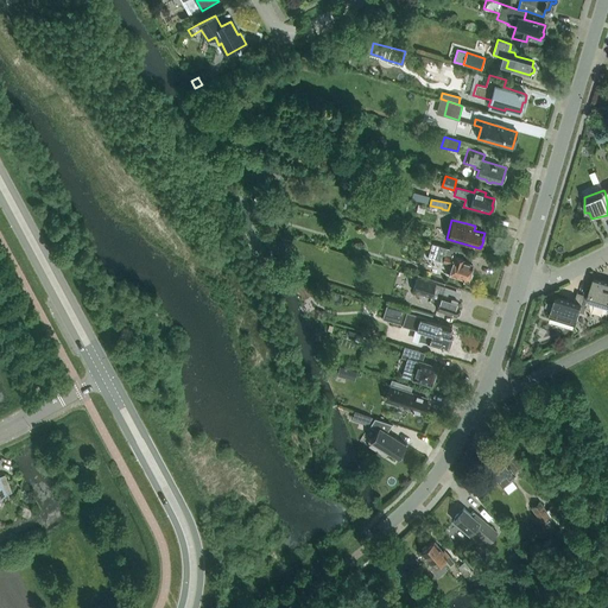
[(428,257),(443,261),(451,265),(449,274),(468,280),(468,279),(470,278),(472,273),(470,271),(473,265),(463,261),(463,259),(454,257),(454,258),(450,257),(453,251),(431,244),(428,257)]
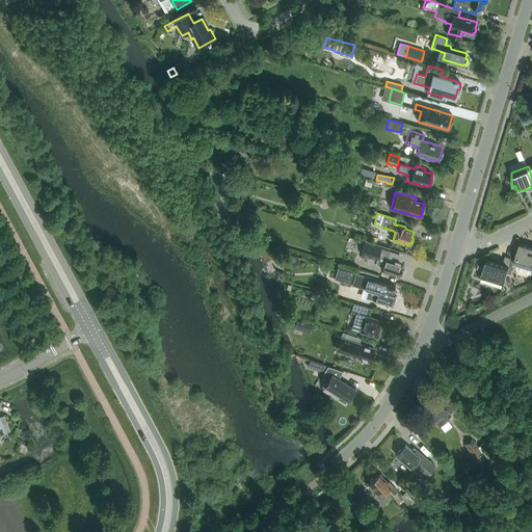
[(403,263),(400,262),(402,256),(365,242),(361,255),(376,260),(376,262),(383,264),(381,270),(399,276),(399,275),(401,274),(403,270),(401,268),(403,263)]
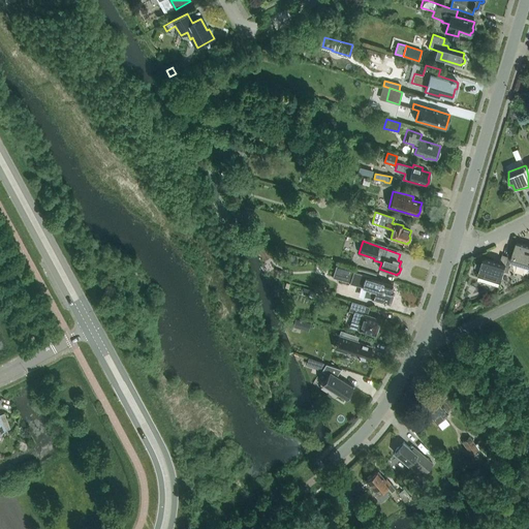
[(528,245),(516,242),(511,258),(528,262),(528,245)]
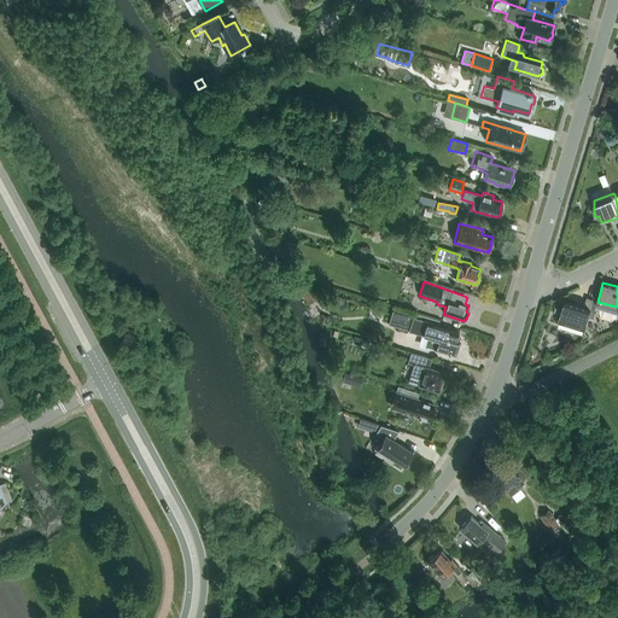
[(310,290),(302,293),(307,302),(315,297),(310,290)]
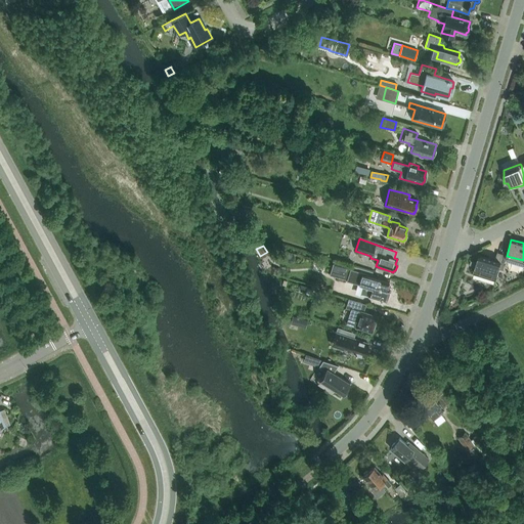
[(478,256),(476,262),(474,271),(496,278),(499,268),(500,262),(503,254),(497,252),(494,260),(478,256)]
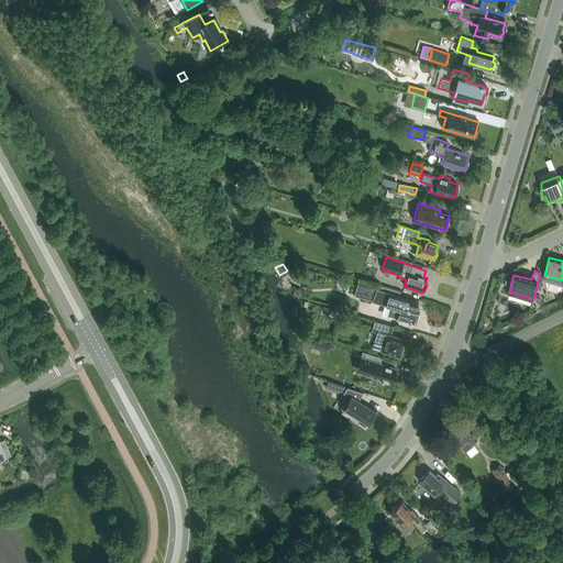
[(373,300),(376,288),(357,282),(354,295),(373,300)]
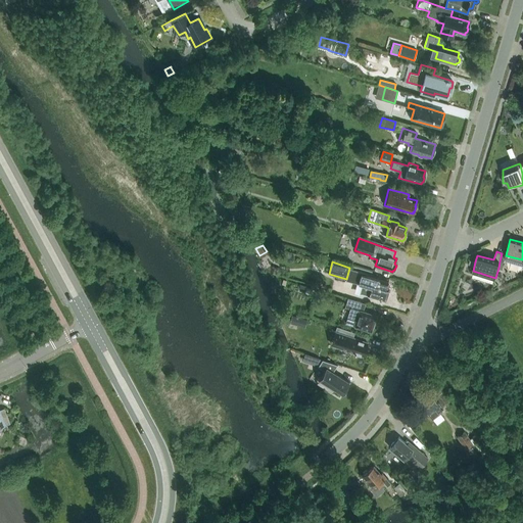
[(360,292),(385,299),(389,287),(387,287),(388,282),(367,275),(367,273),(349,268),(349,271),(346,280),(363,284),(360,292)]
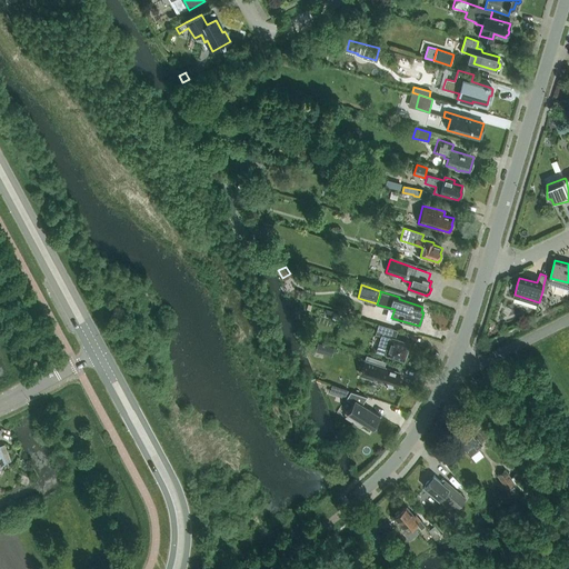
[(376,350),(403,359),(403,358),(405,357),(407,353),(406,352),(409,343),(395,338),(397,330),(379,323),(376,333),(381,335),(376,350)]
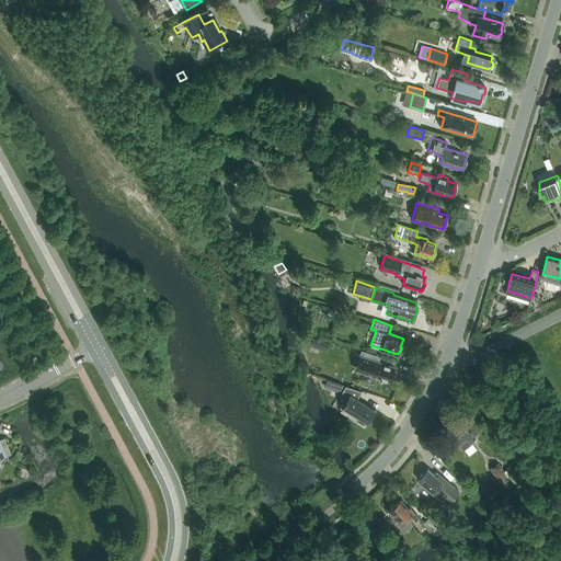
[(328,351),(330,343),(313,339),(309,352),(318,355),(319,348),(328,351)]
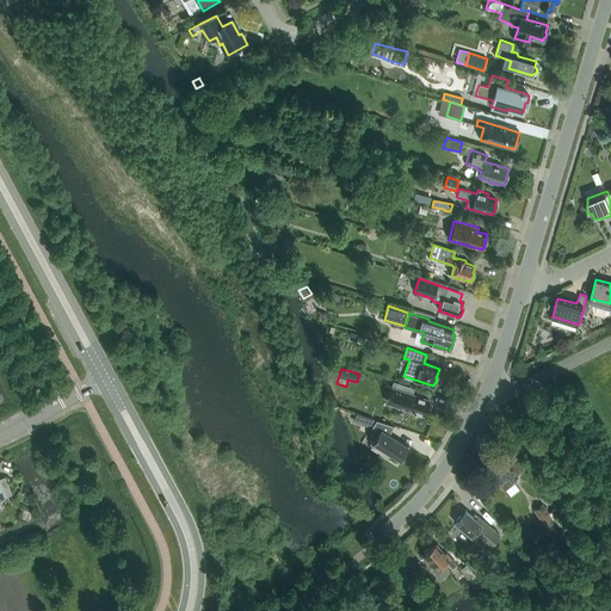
[(394,393),(392,400),(399,402),(397,406),(417,412),(415,413),(421,415),(423,414),(424,414),(430,400),(412,394),(412,393),(408,392),(409,387),(394,382),(390,392),(394,393)]
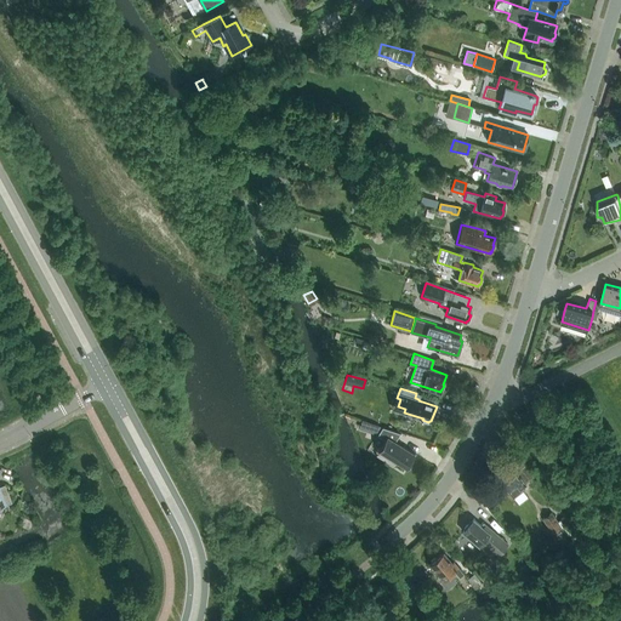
[(376,425),(371,431),(377,434),(382,427),(376,425)]
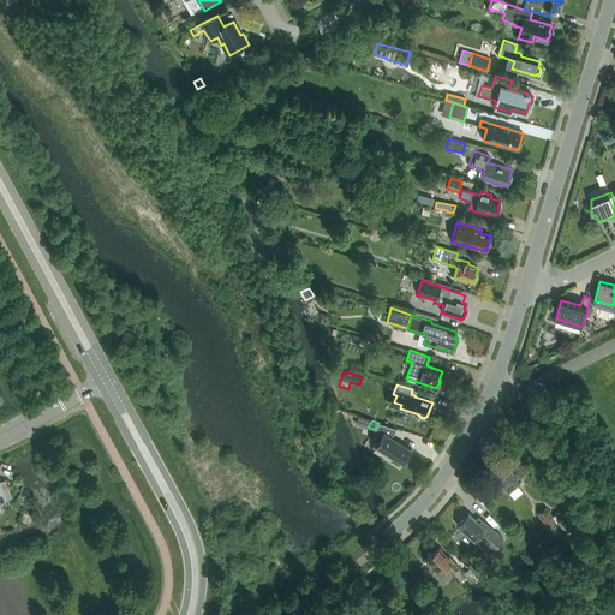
[(396,429),(378,423),(374,430),(374,431),(381,436),(375,446),(402,463),(411,449),(392,437),(396,429)]
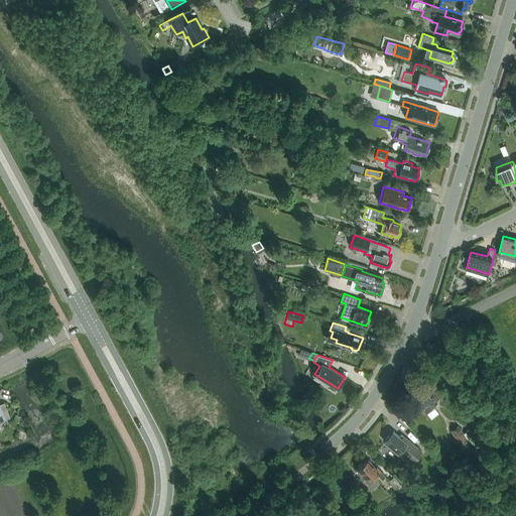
[(417,400),(424,410),(431,419),(438,413),(431,405),(436,401),(432,395),(430,396),(425,390),(422,392),(419,388),(417,389),(415,387),(411,390),(413,393),(411,394),(412,394),(409,396),(414,403),(417,400)]
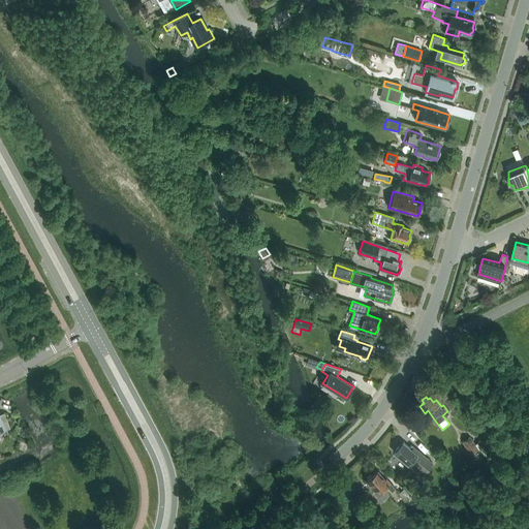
[(0,432),(10,428),(4,412),(0,413),(0,432)]
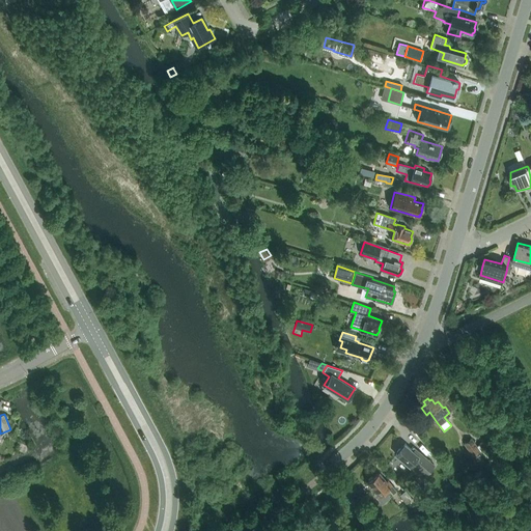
[(471,439),(464,444),(473,456),(485,447),(482,443),(476,447),(471,439)]
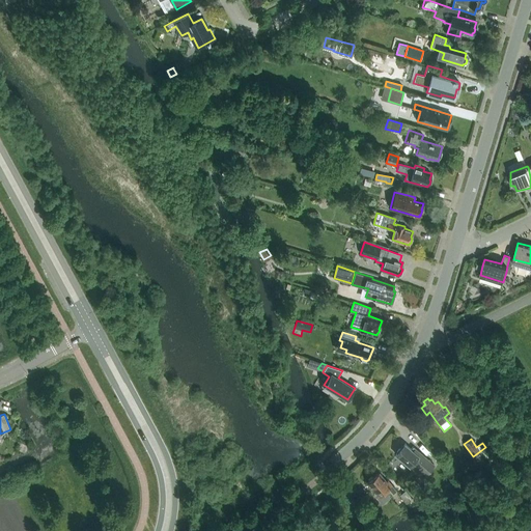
[(423,477),(434,465),(415,448),(413,451),(404,444),(400,449),(399,449),(397,451),(397,453),(396,454),(410,466),(423,477)]
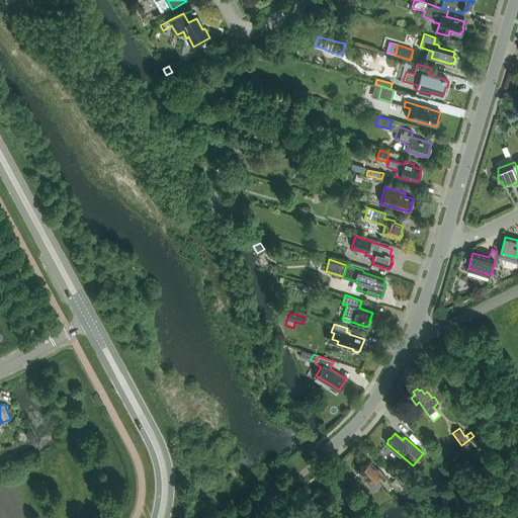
[(468,452),(472,450),(468,444),(464,446),(468,452)]
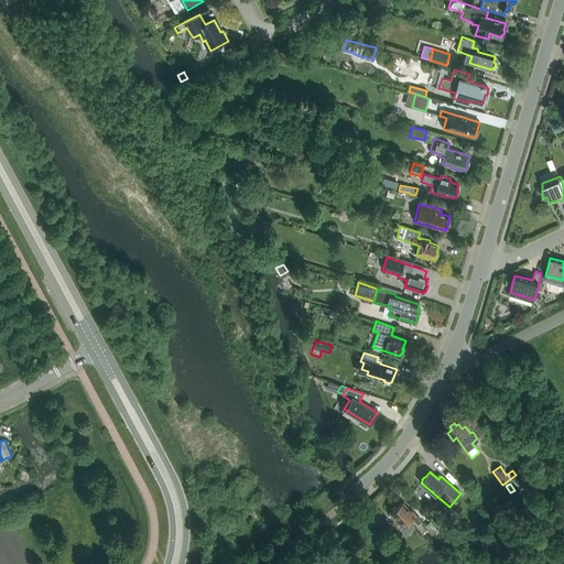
[(402,527),(412,518),(418,523),(421,521),(412,509),(410,510),(402,501),(396,507),(394,507),(391,509),(391,510),(390,511),(402,527)]
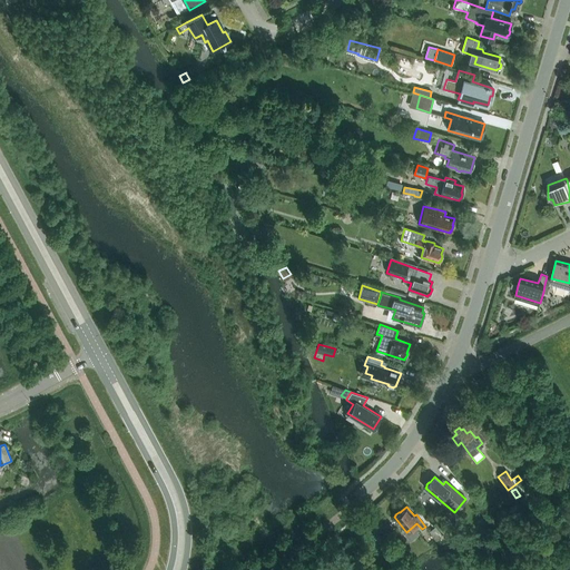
[(442,536),(435,527),(430,531),(436,540),(442,536)]
